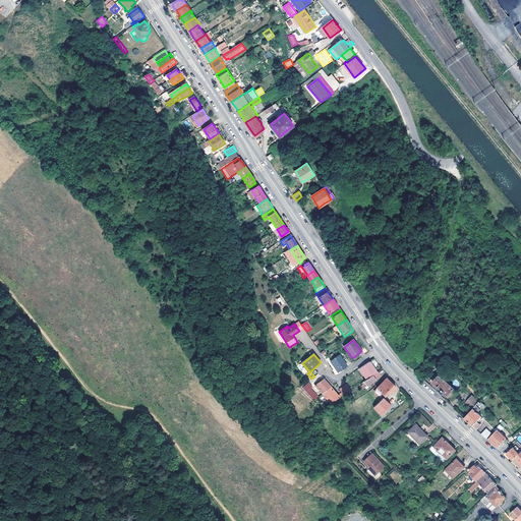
[(339,373),(348,367),(340,355),(331,361),(339,373)]
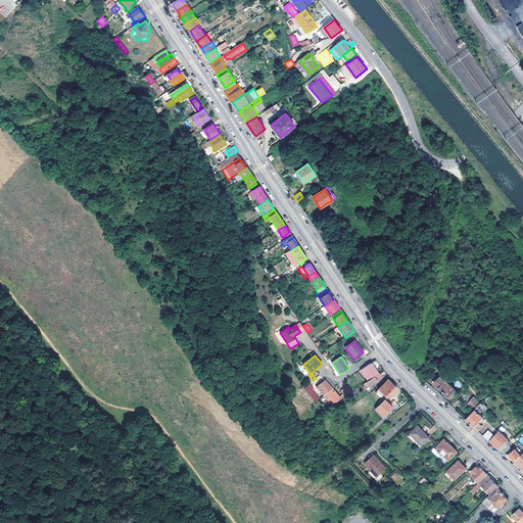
[(378,374),(371,364),(361,370),(369,380),(378,374)]
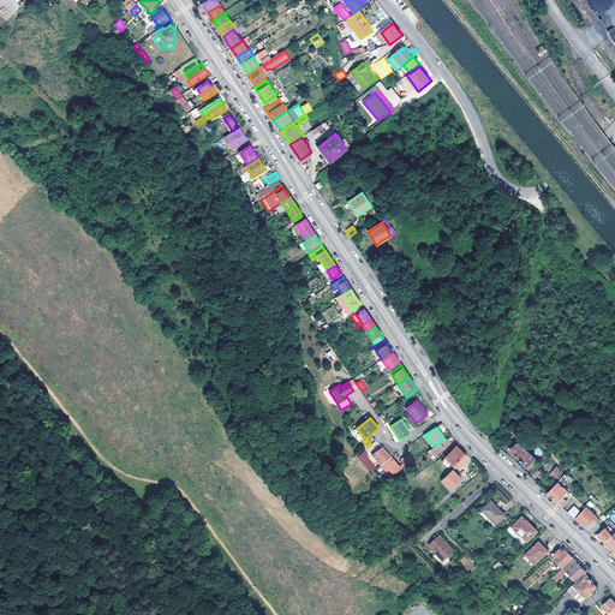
[(357,429),(354,430),(363,441),(365,439),(357,429)]
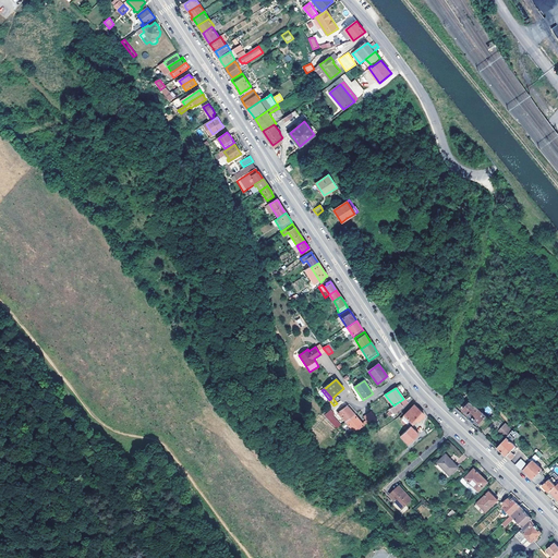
[(404,398),(403,399),(393,405),(390,408),(393,413),(409,403),(404,398)]
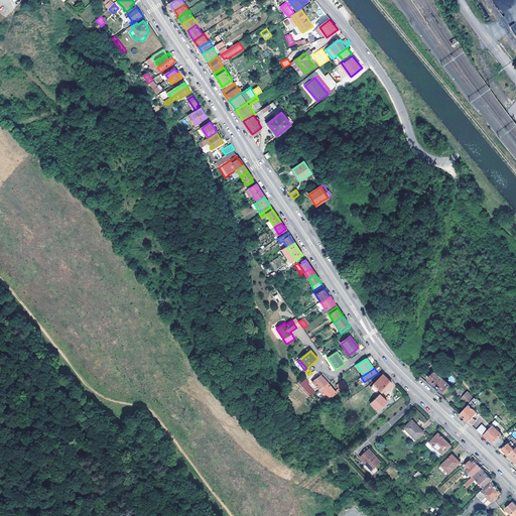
[(449,385),(435,372),(428,380),(436,387),(436,388),(437,389),(438,389),(442,393),(449,385)]
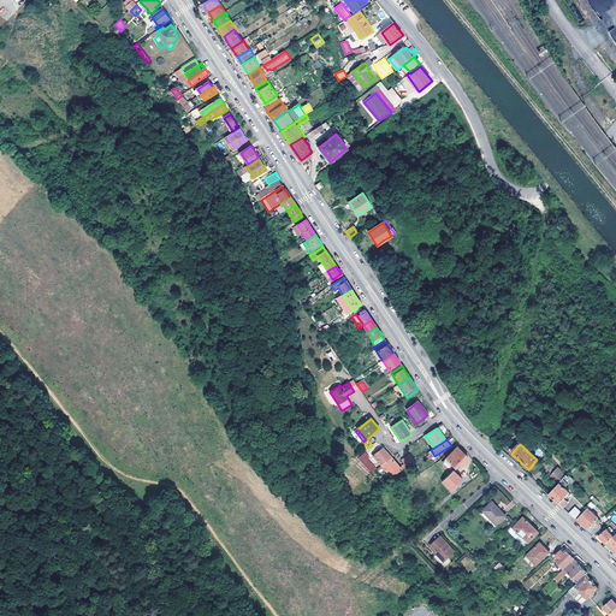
[(384,449),(381,446),(378,450),(379,452),(373,456),(383,466),(392,458),(384,449)]
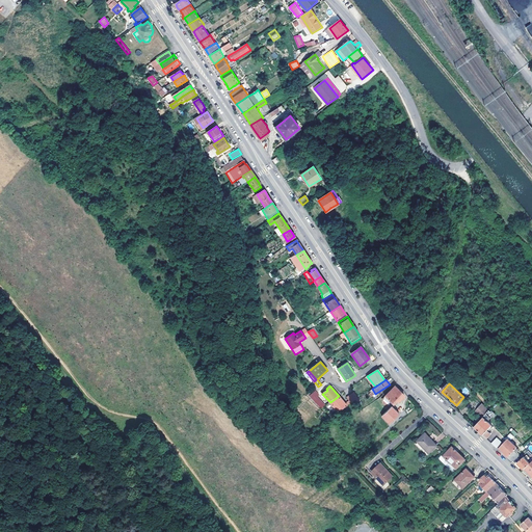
[(395,387),(381,400),(390,407),(396,402),(397,403),(404,396),(399,391),(395,387)]
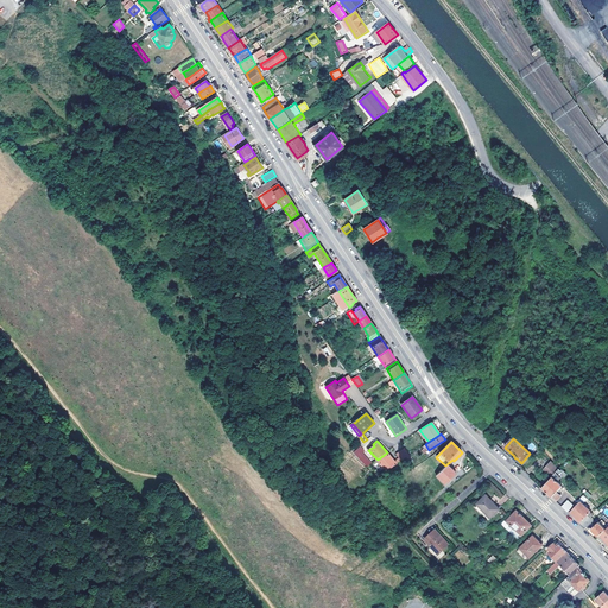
[(367,467),(372,463),(363,454),(365,451),(362,448),(355,455),(367,467)]
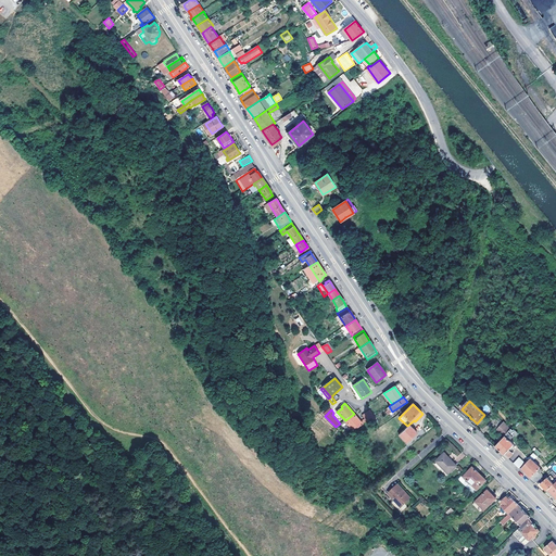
[(367,421),(373,418),(374,417),(369,411),(363,416),(365,419),(367,421)]
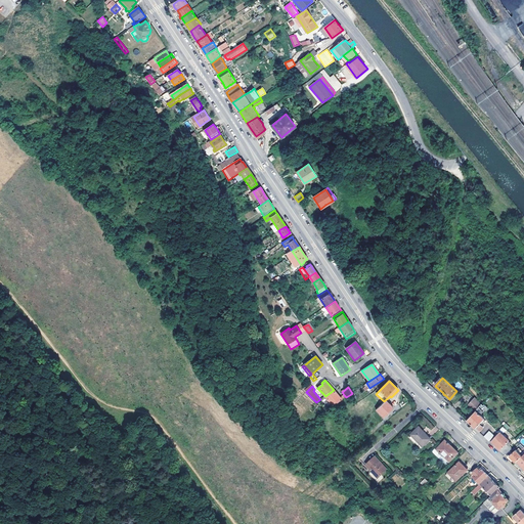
[(325,396),(334,405),(342,400),(340,398),(334,390),(325,396)]
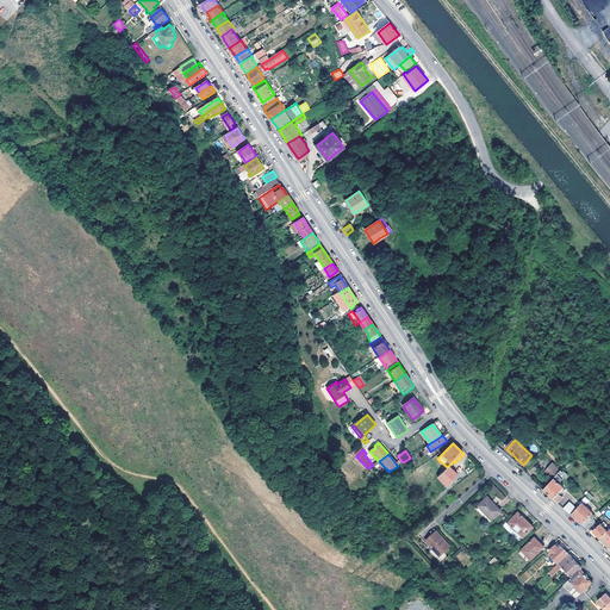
[(437,459),(436,460),(446,470),(447,467),(437,459)]
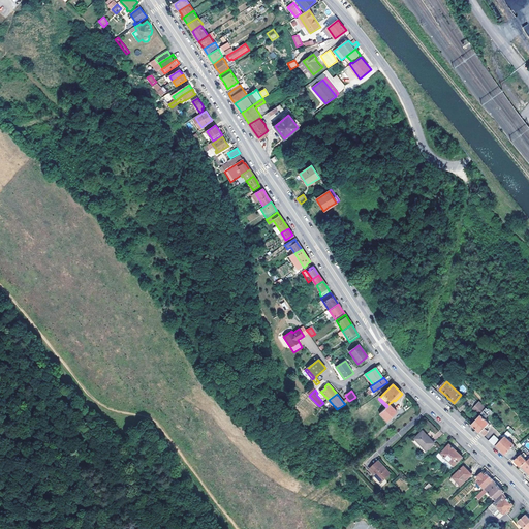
[(480,415),(488,408),(480,401),(473,409),(480,415)]
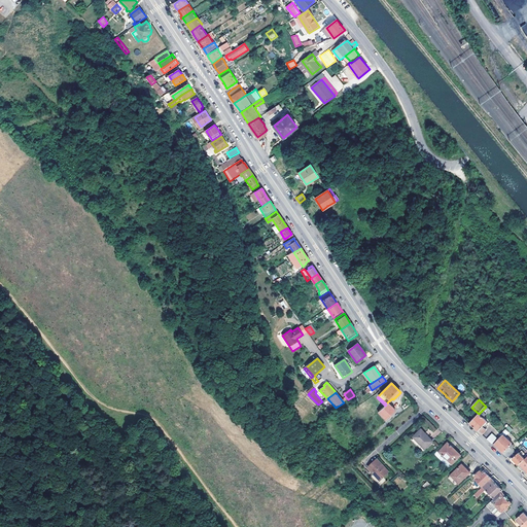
[(392,414),(385,406),(375,416),(384,424),(389,419),(387,418),(392,414)]
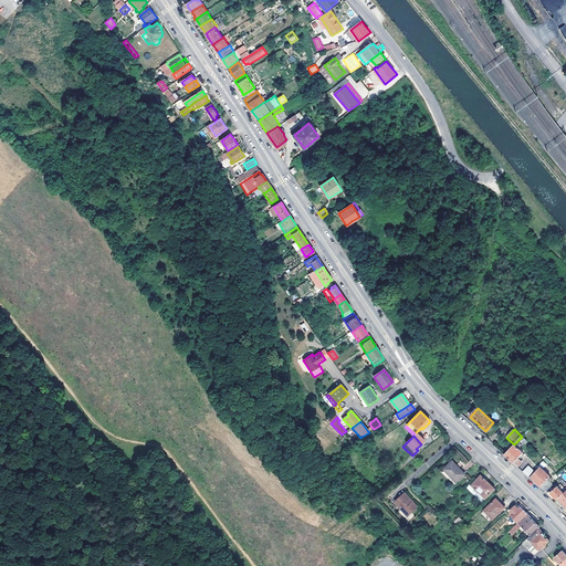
[(512,461),(519,467),(523,462),(519,459),(524,453),(519,447),(522,443),(521,441),(523,439),(522,437),(514,444),(505,454),(512,461)]
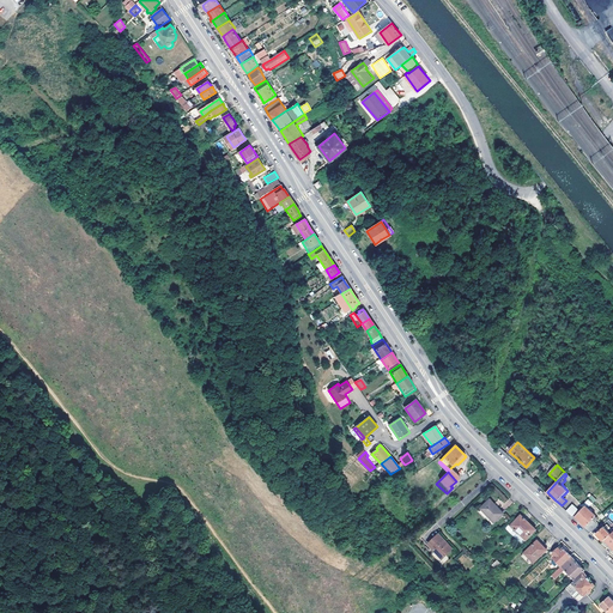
[(504,515),(491,501),(481,509),(495,523),(504,515)]
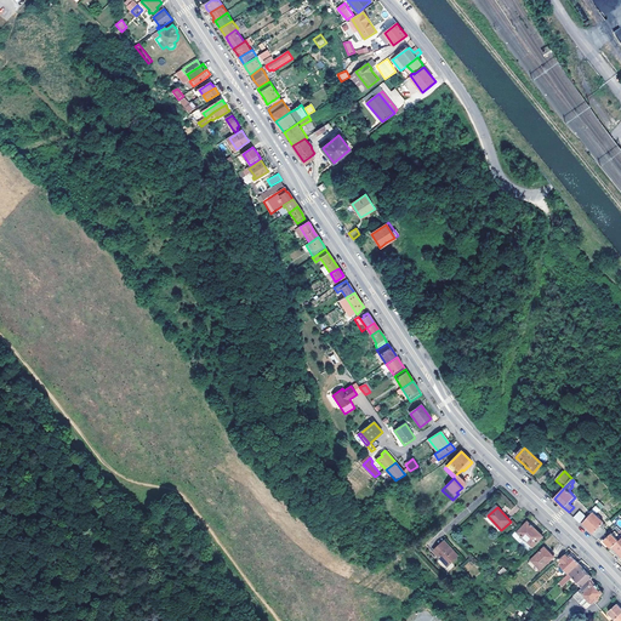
[(575,517),(580,523),(585,517),(580,512),(575,517)]
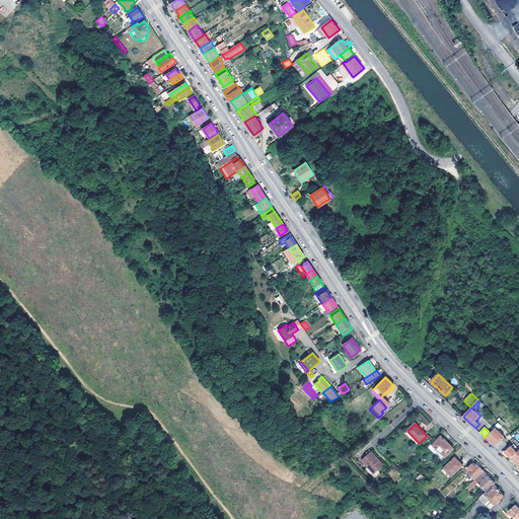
[(500,451),(507,444),(505,442),(506,441),(504,439),(505,437),(496,428),(487,437),(496,446),(495,447),(500,451)]
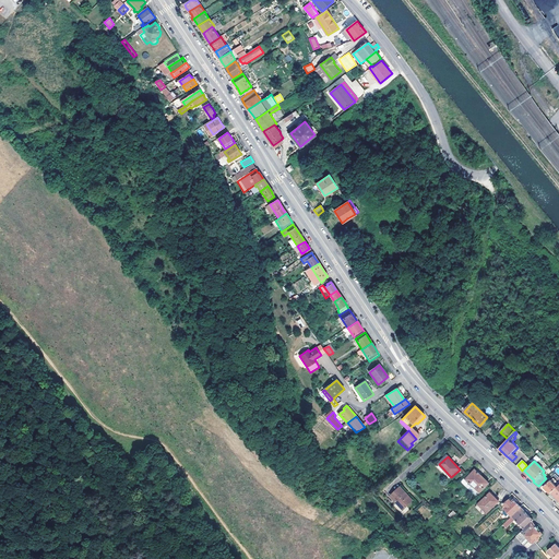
[(482,477),(475,471),(466,479),(480,492),(489,484),(482,477)]
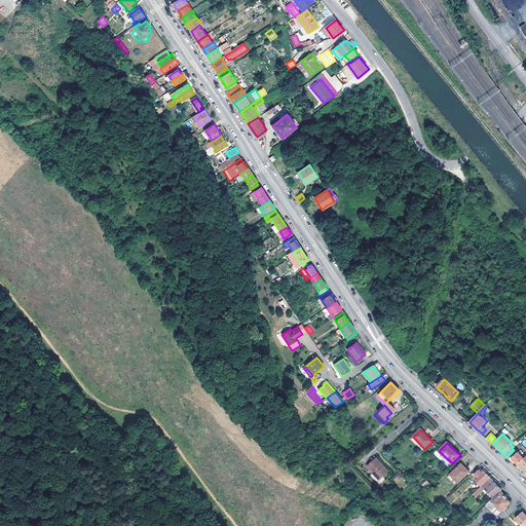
[(519,463),(525,456),(525,455),(521,450),(519,453),(518,452),(512,458),(515,461),(518,464),(519,463)]
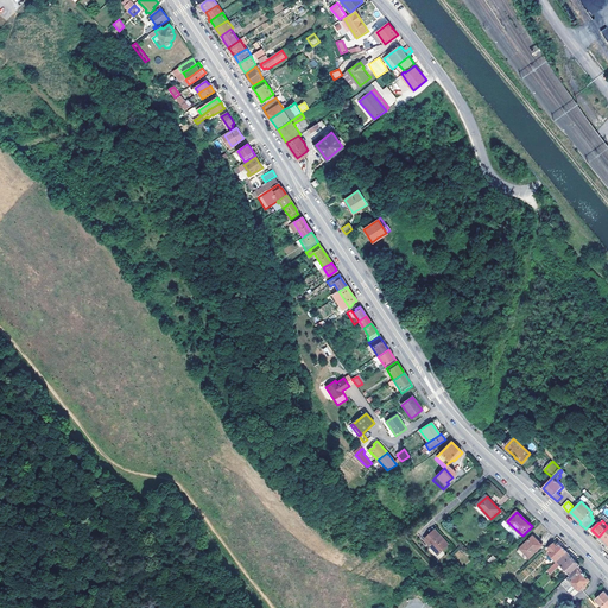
[(436,531),(425,540),(439,556),(449,545),(436,531)]
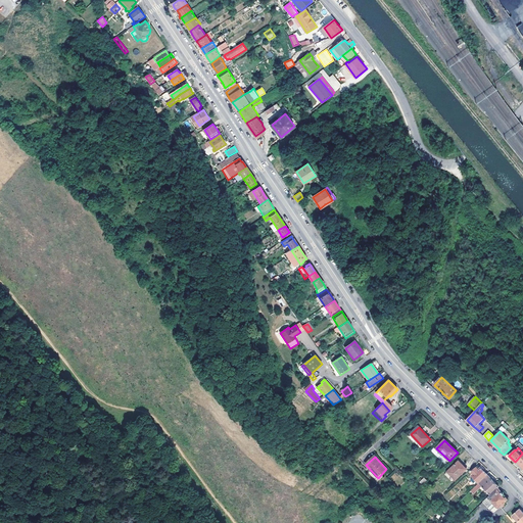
[(467,470),(459,462),(447,472),(456,480),(467,470)]
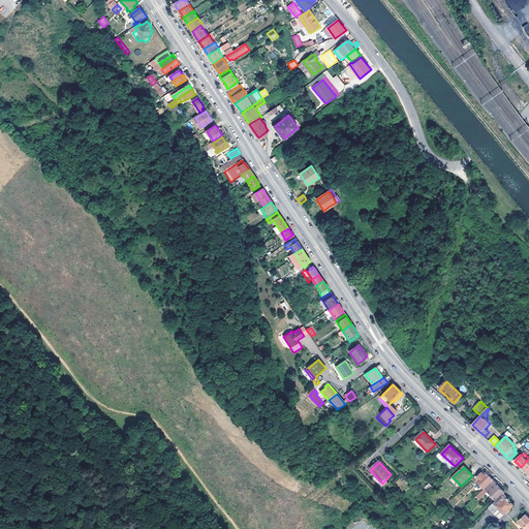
[(493,480),(490,476),(487,473),(485,475),(483,473),(477,477),(479,479),(477,481),(485,489),(493,480)]
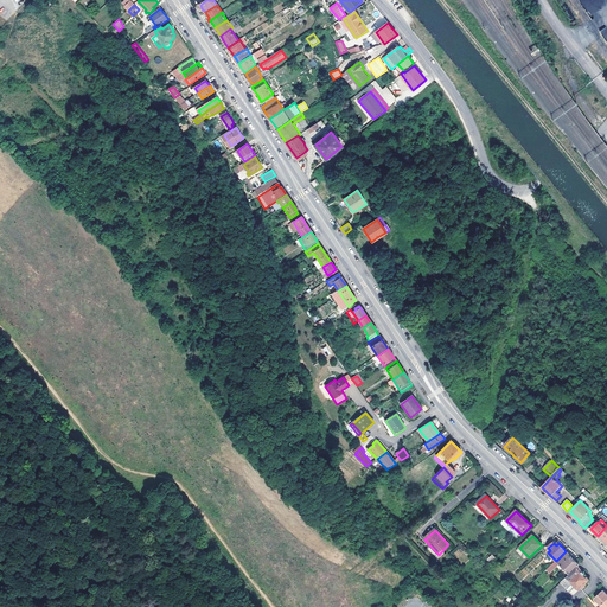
[(580,566),(570,556),(566,551),(556,561),(548,569),(551,573),(560,564),(561,566),(570,575),(577,567),(580,566)]
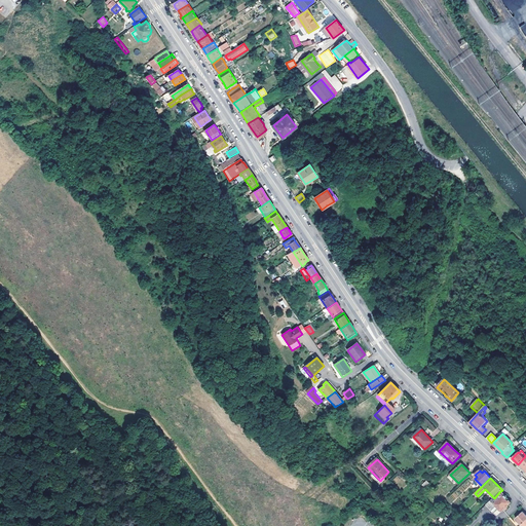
[(500,491),(494,498),(491,500),(501,512),(511,502),(508,498),(508,496),(504,495),(500,491)]
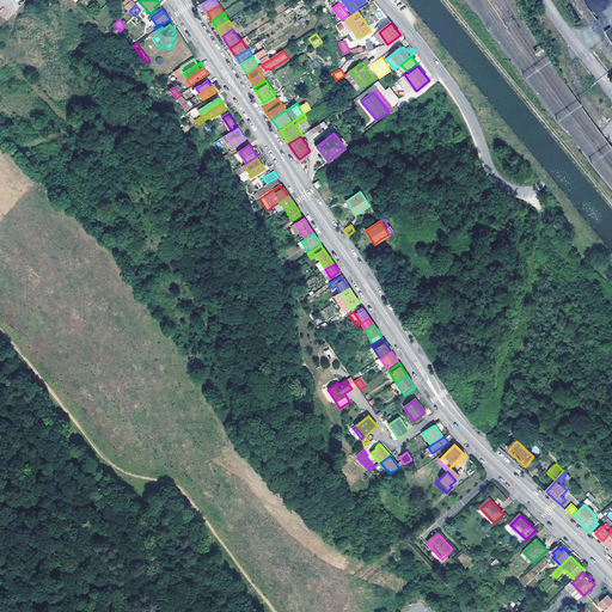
[(606,611),(611,605),(611,599),(611,598),(609,595),(599,604),(606,611)]
